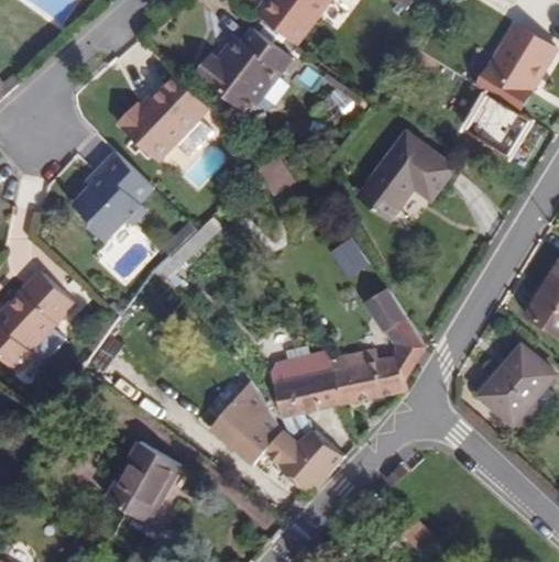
[(295,42),(327,0),(262,0),(254,12),(295,42)]
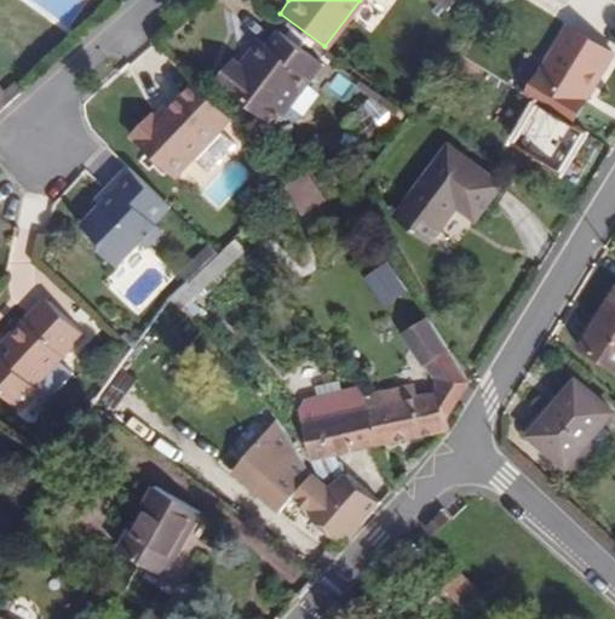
[(297,72),(310,56),(266,21),(252,39),(247,35),(212,79),(256,114),(293,68),(297,72)]
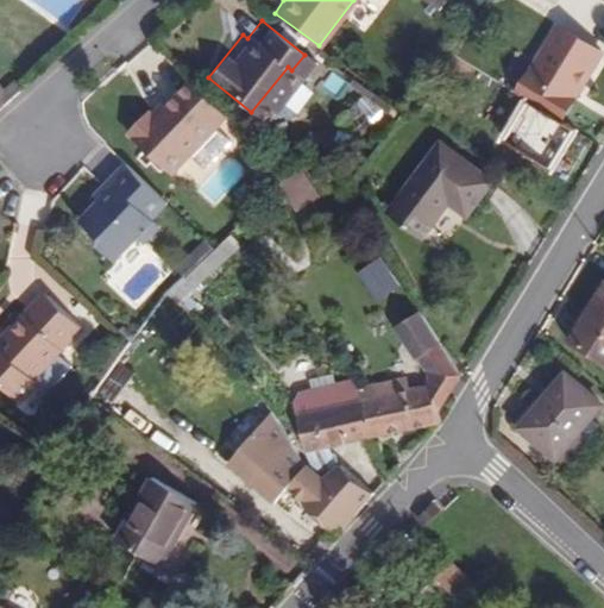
[(561,118),(603,56),(603,49),(566,23),(520,87),(561,118)]
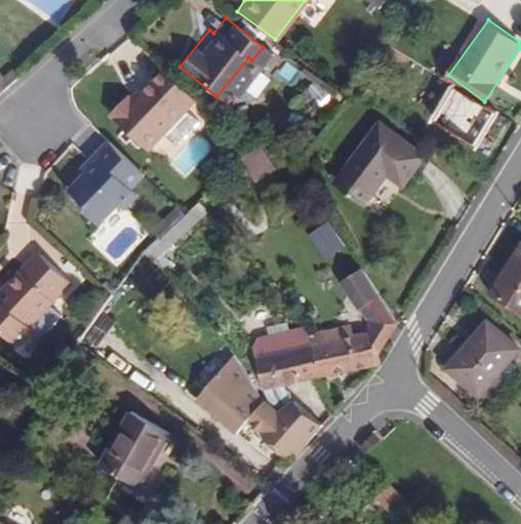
[(146,150),(194,101),(162,70),(141,92),(137,90),(128,99),(126,96),(109,115),(146,150)]
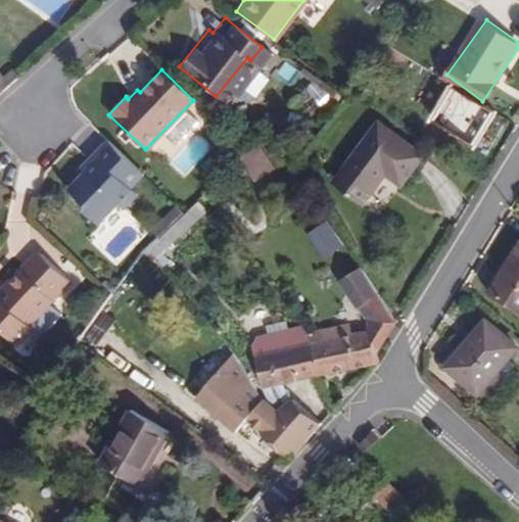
[(365,208),(387,175),(402,184),(423,153),(385,127),(340,192),(365,208)]
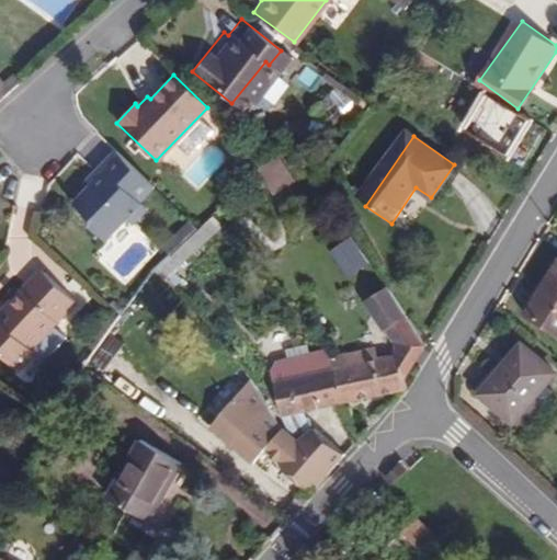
[(138,202),(151,186),(114,151),(99,167),(103,171),(90,185),(72,203),(93,224),(91,226),(105,240),(126,219),(129,223),(144,208),(138,202)]
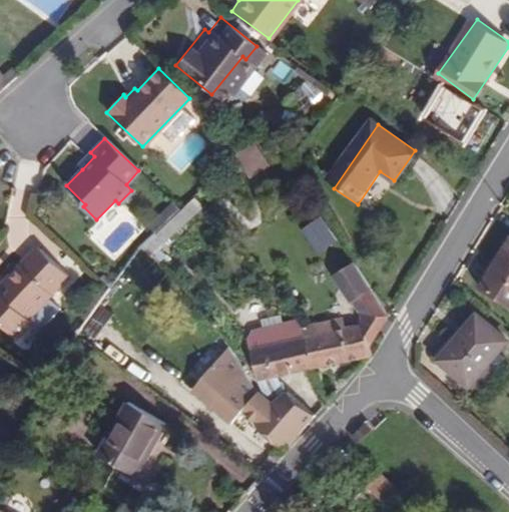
[(263,170),(246,144),(242,148),(229,160),(250,181),(263,170)]
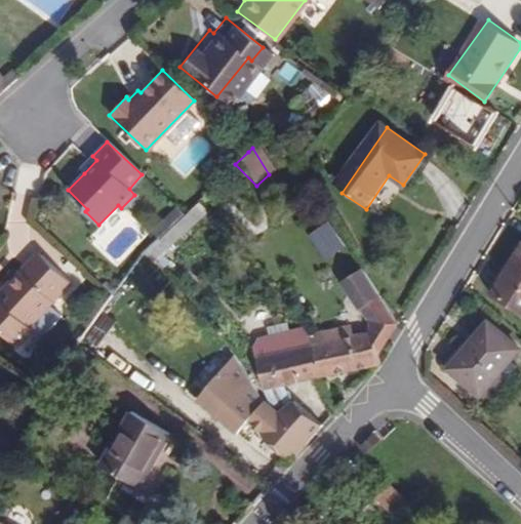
[(84,173),(96,160),(92,156),(80,169),(84,173)]
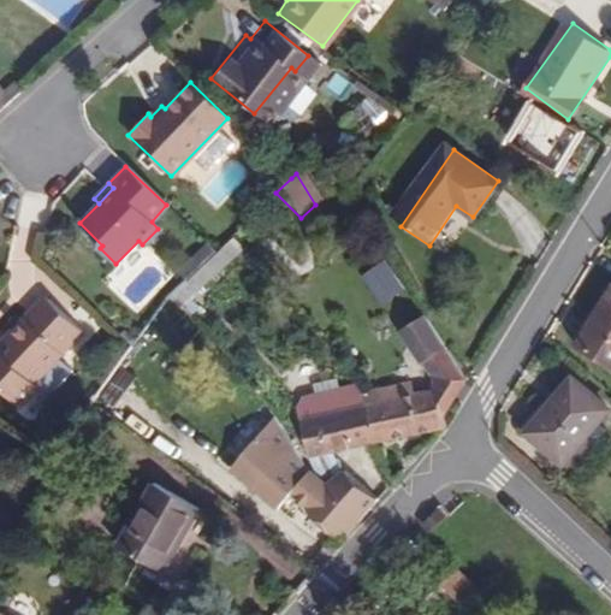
[(242,241),(253,231),(245,224),(235,234),(242,241)]
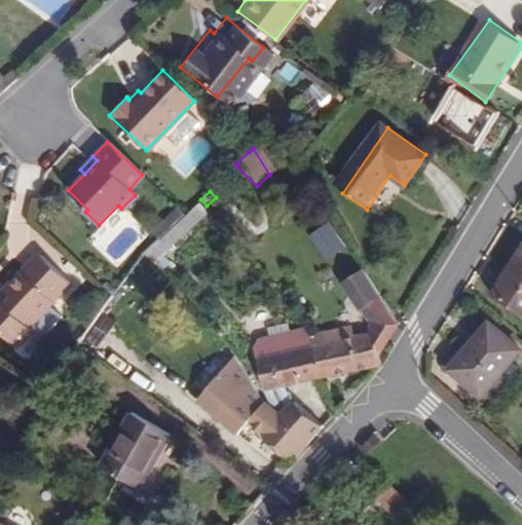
[(170,249),(208,211),(198,202),(185,216),(175,207),(149,232),(158,241),(160,239),(170,249)]
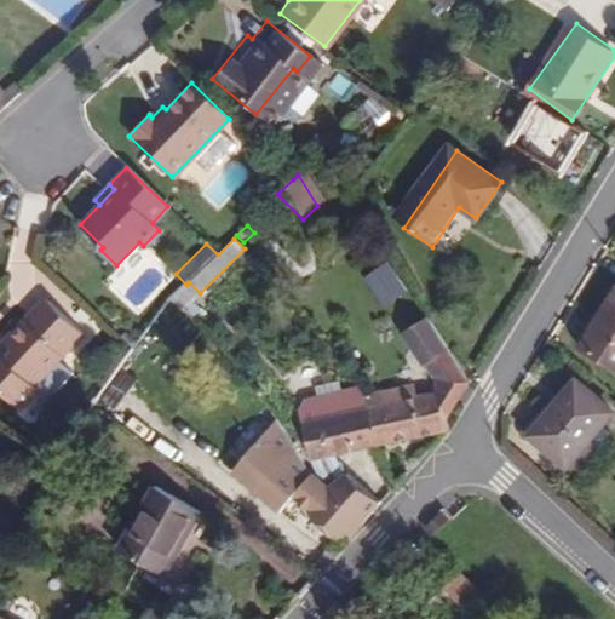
[(403,296),(380,264),(360,279),(383,310),(401,298),(403,296)]
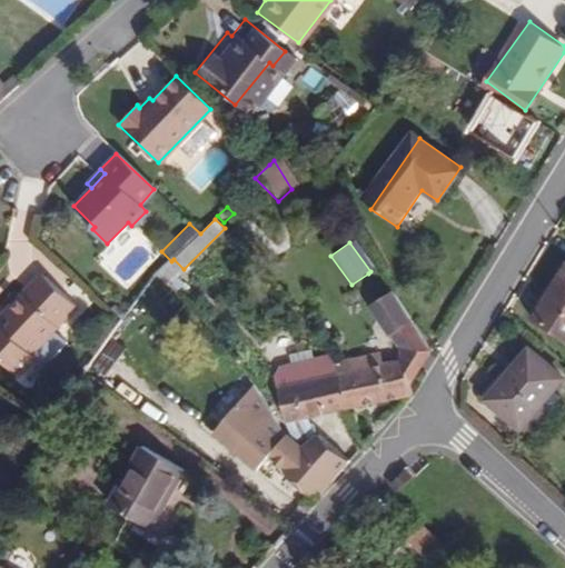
[(32,351),(76,305),(41,273),(0,317),(0,356),(20,375),(37,357),(32,351)]
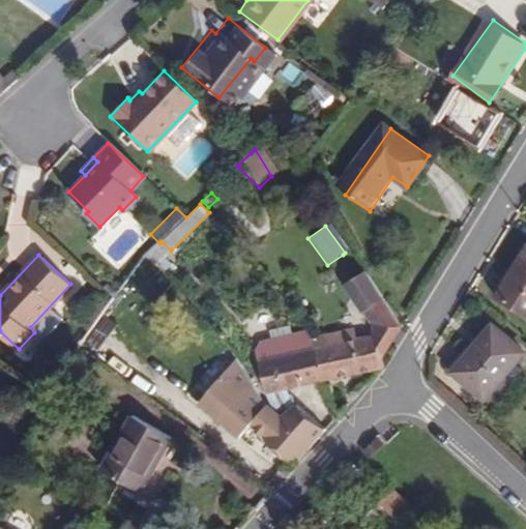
[(525,303),(525,258),(506,293),(525,303)]
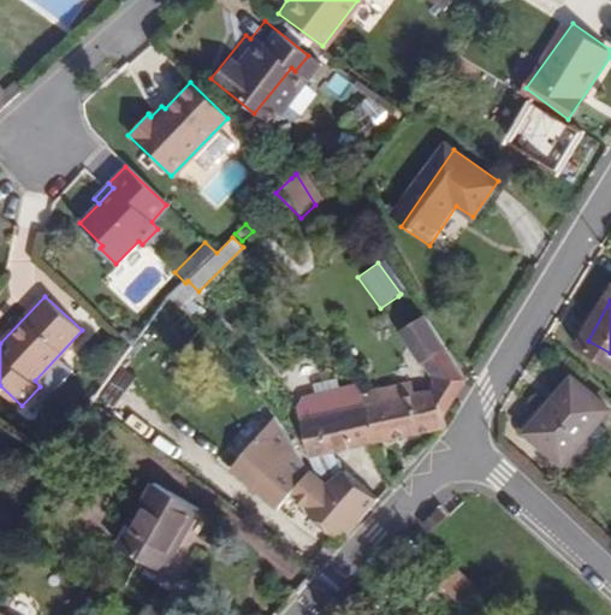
[(463,379),(449,355),(419,318),(396,332),(431,380),(432,386),(413,390),(410,382),(361,391),(361,392),(373,443),(442,429),(442,427),(440,419),(463,379)]
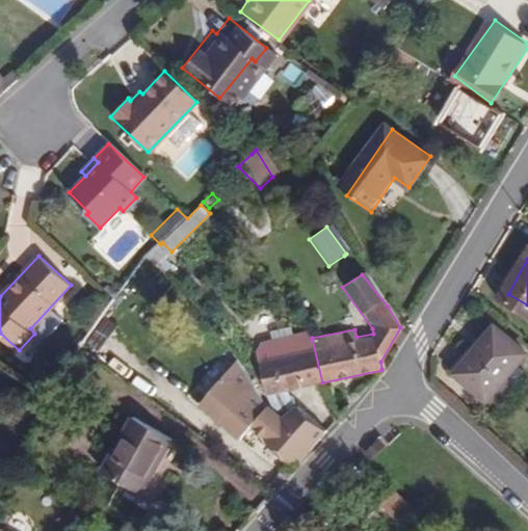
[(527,357),(527,354),(500,327),(456,371),(486,400),(527,357)]
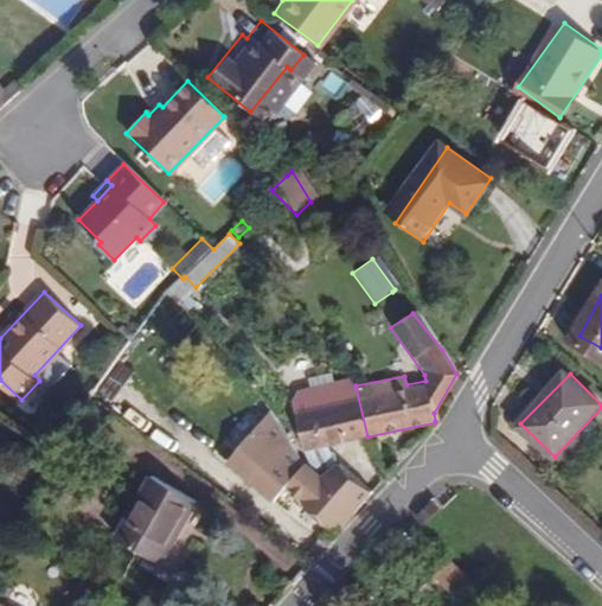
[(367,437),(356,387),(353,378),(341,381),(341,383),(307,391),(306,388),(289,391),(302,451),(367,437)]
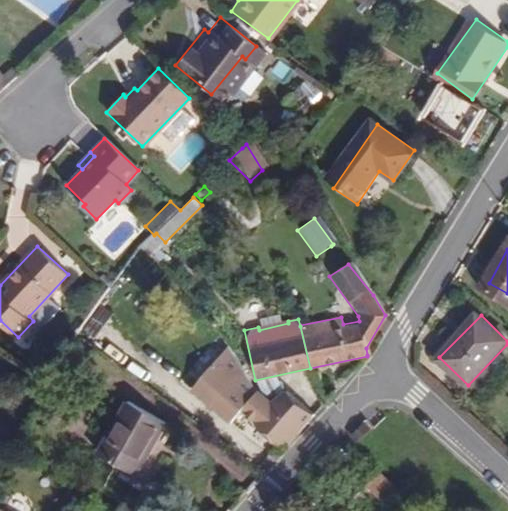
[(256,391),(226,347),(188,391),(229,423),(242,408),(256,391)]
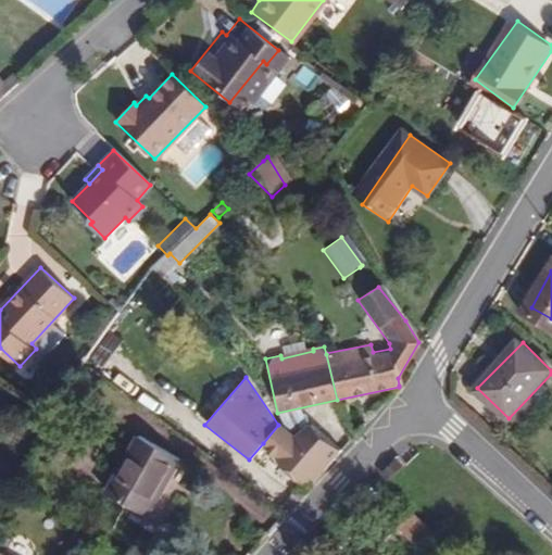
[(341,451),(311,426),(297,440),(278,425),(263,443),(310,487),(341,451)]
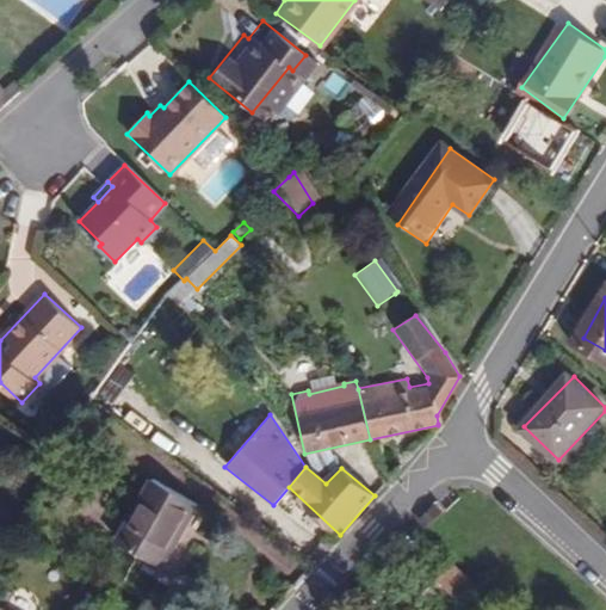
[(164,571),(202,507),(158,481),(118,544),(164,571)]
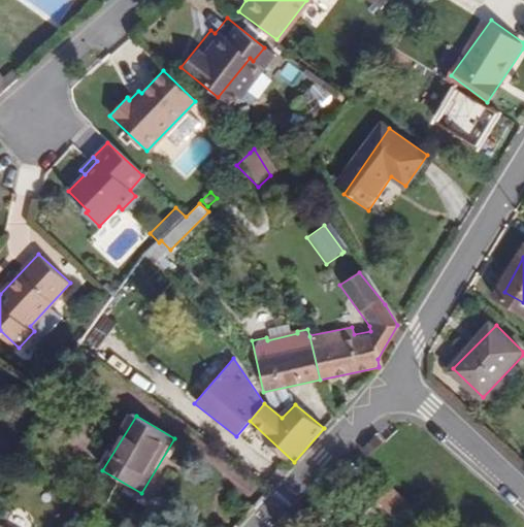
[(369,437),(355,451),(362,458),(377,446),(369,437)]
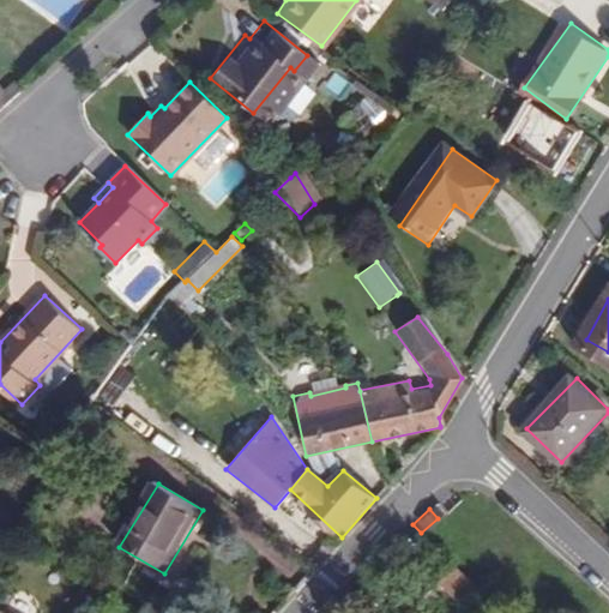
[(476,590),(452,569),(438,584),(462,605),(476,590)]
